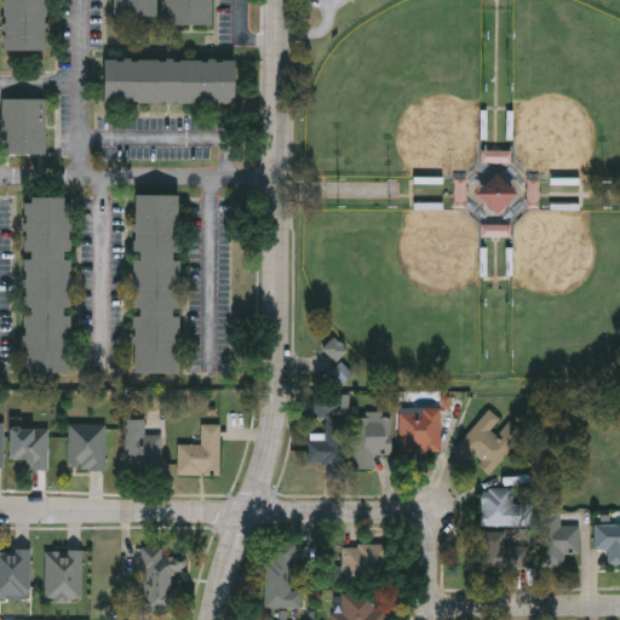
[(46,0),(46,51),(3,51),(3,0),(46,0)]
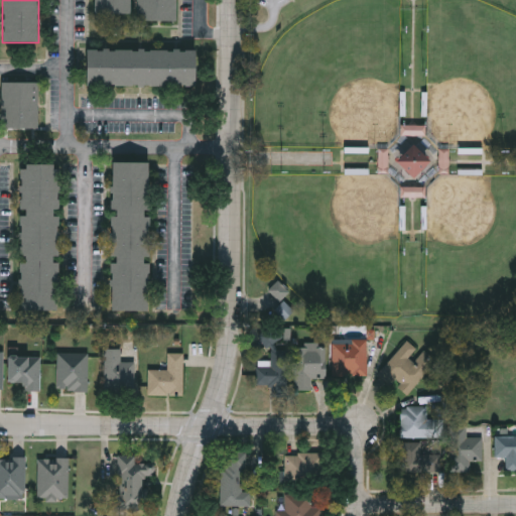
[(130,0),(130,14),(94,13),(94,0),(130,0)]
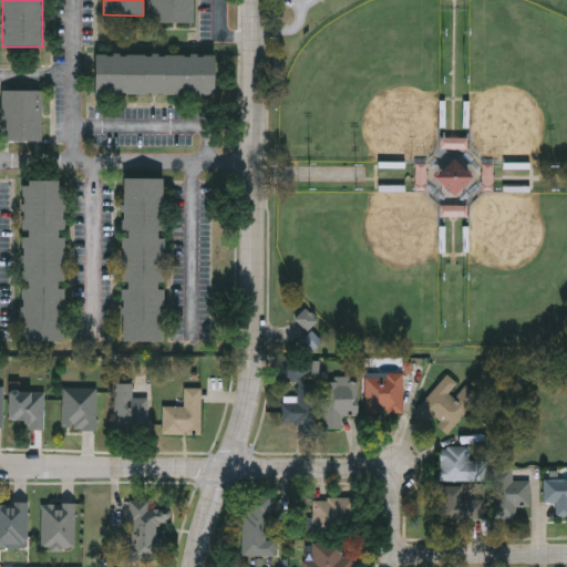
[(195,0),(195,23),(151,23),(151,0),(195,0)]
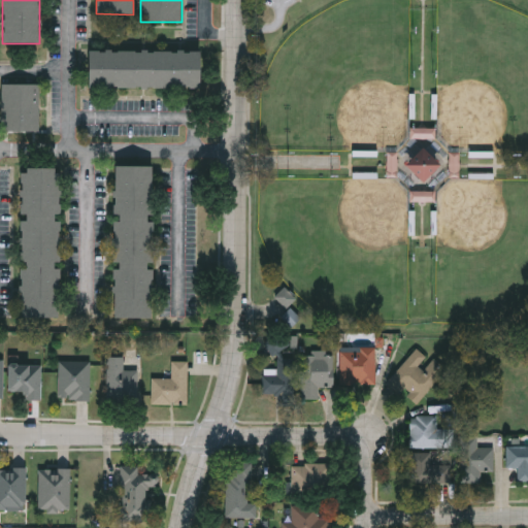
[(198,51),(198,88),(87,88),(87,51),(198,51)]
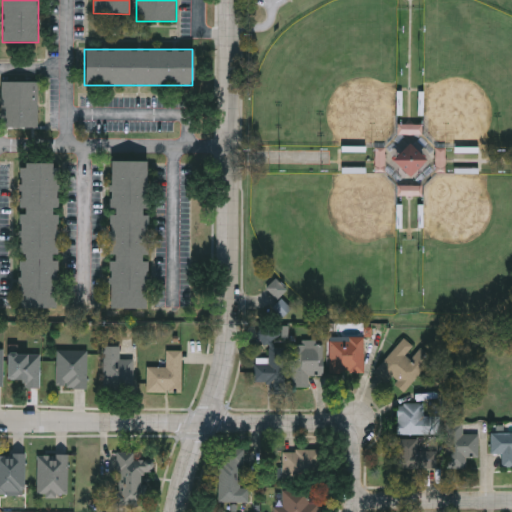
[(38,82),(38,127),(1,127),(1,82),(38,82)]
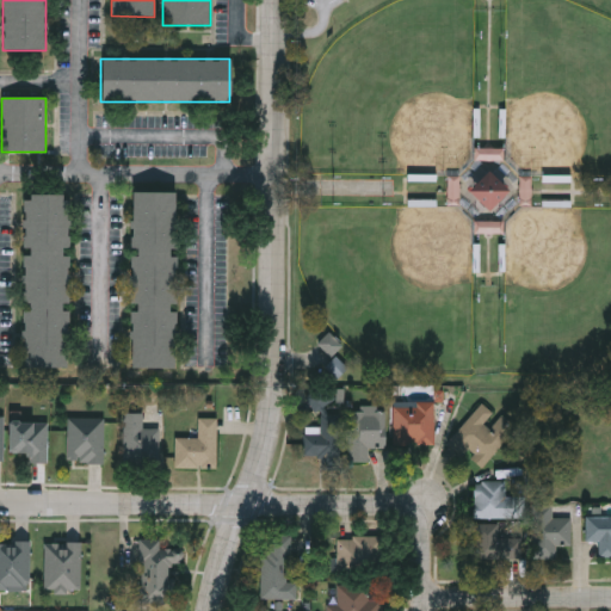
[(504,159),(504,147),(475,147),(475,159),(504,159)]
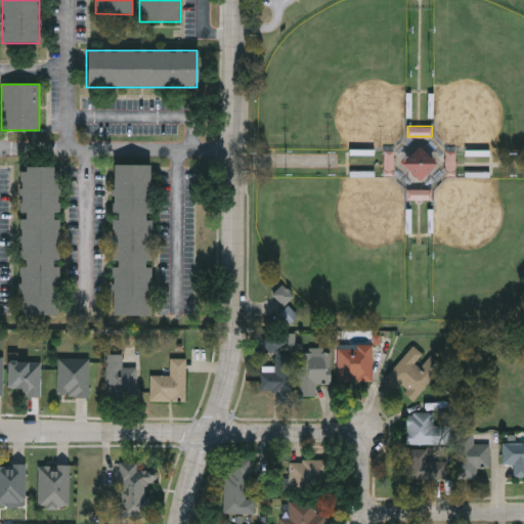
[(400,162),(418,144),(437,163),(420,180),(400,162)]
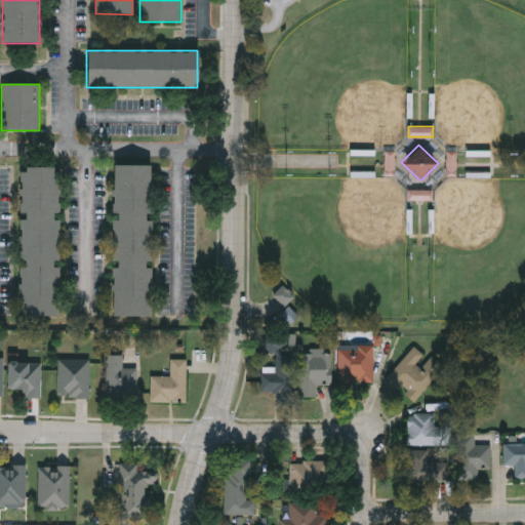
[(385,174),(385,151),(394,151),(394,174),(385,174)]
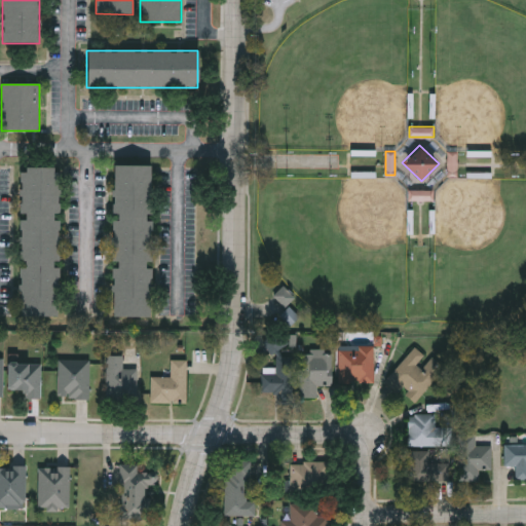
[(447,175),(447,151),(456,151),(456,175),(447,175)]
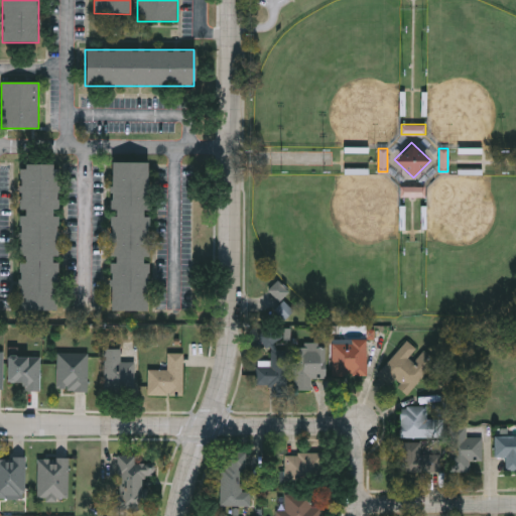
[(110,310),(111,161),(148,161),(147,310),(110,310)]
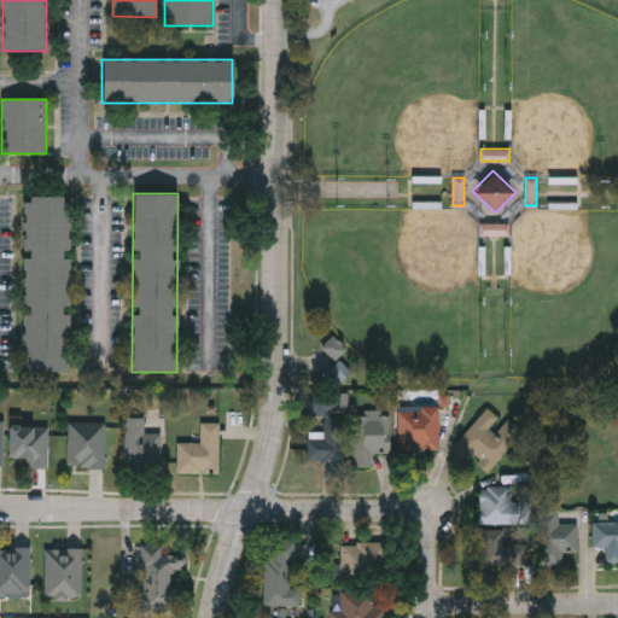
[(23,372),(23,197),(68,197),(68,372),(23,372)]
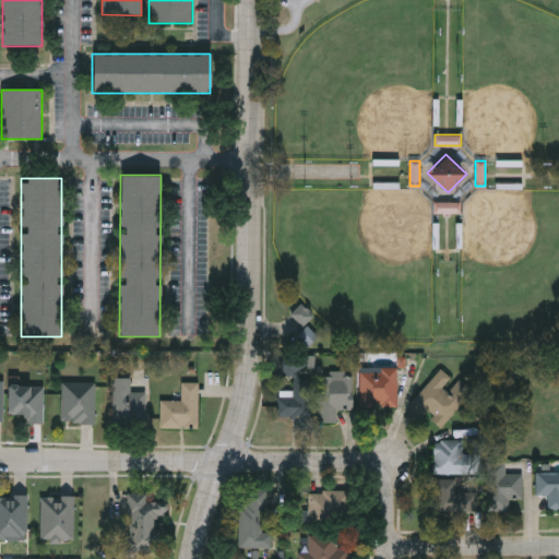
[(461,202),(461,212),(435,212),(435,202),(461,202)]
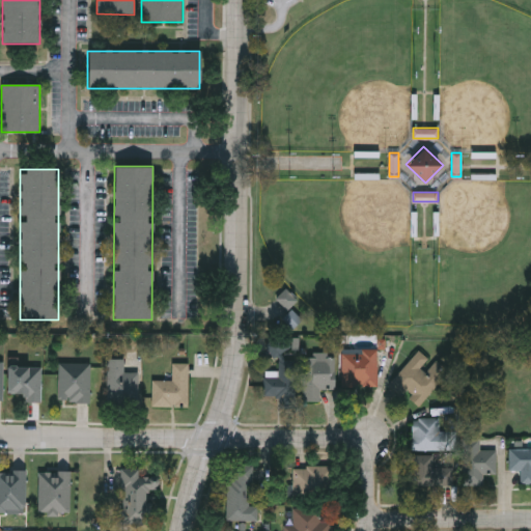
[(275,356),(269,346),(281,338),(287,347),(275,356)]
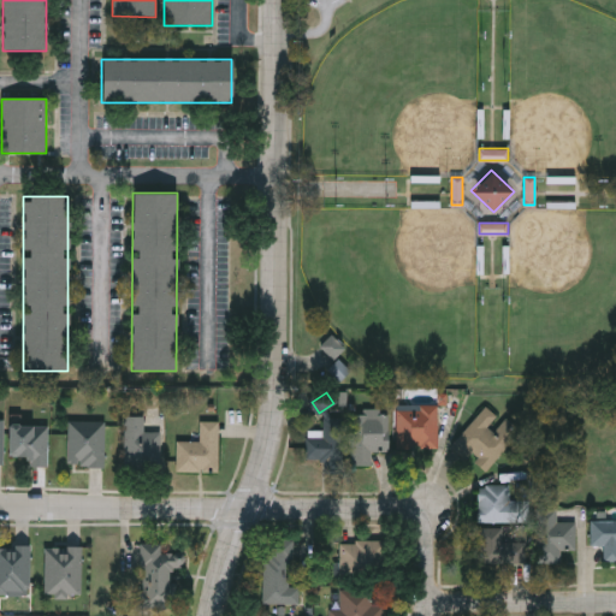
[(438,448),(396,448),(397,406),(438,406),(438,448)]
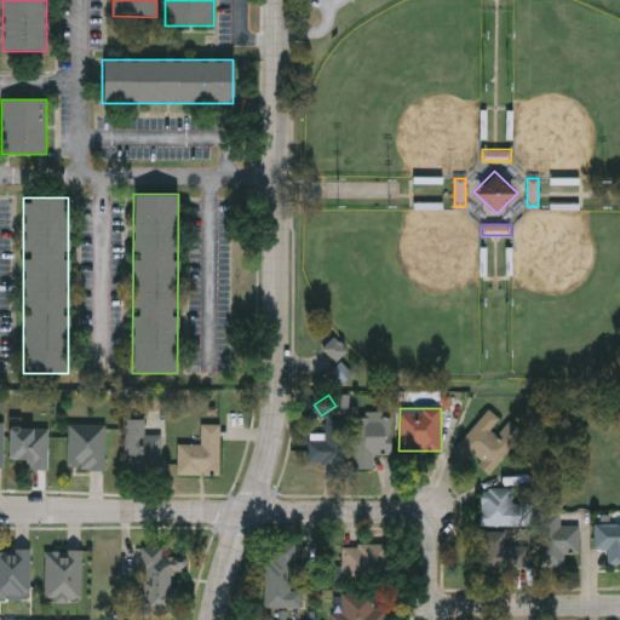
[(524,435),(491,475),(457,446),(489,409),(500,419),(491,429),(498,435),(509,422),(524,435)]
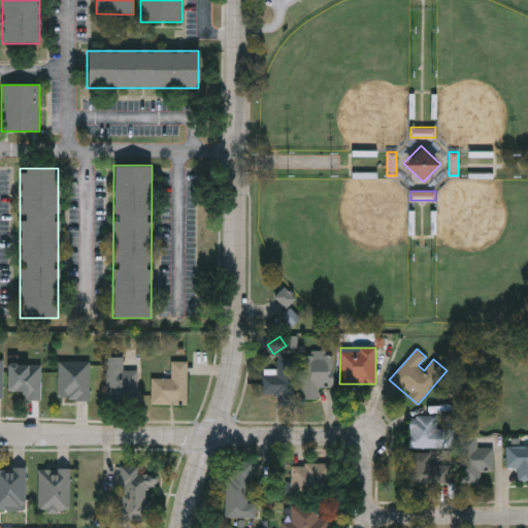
[(333,388),(319,388),(319,398),(306,398),(306,351),(333,351),(333,388)]
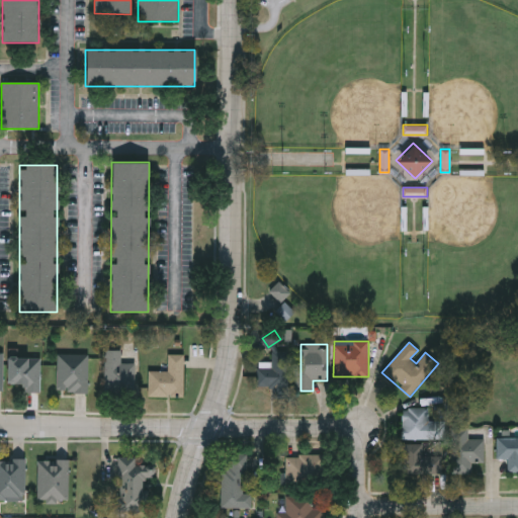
[(105,351),(121,351),(121,364),(135,364),(135,394),(105,394),(105,351)]
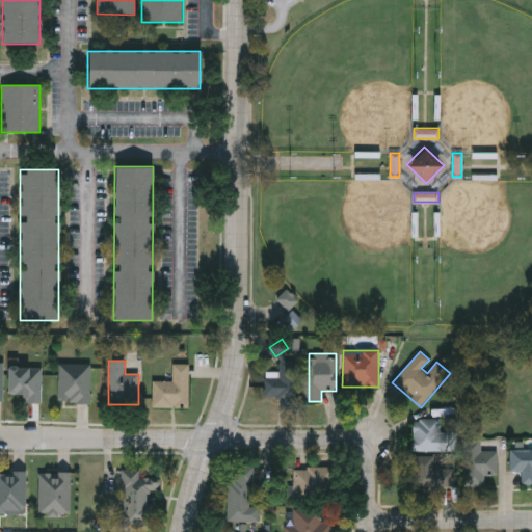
[(280,372),(280,361),(295,361),(295,409),(281,409),(281,397),(264,397),(264,372),(280,372)]
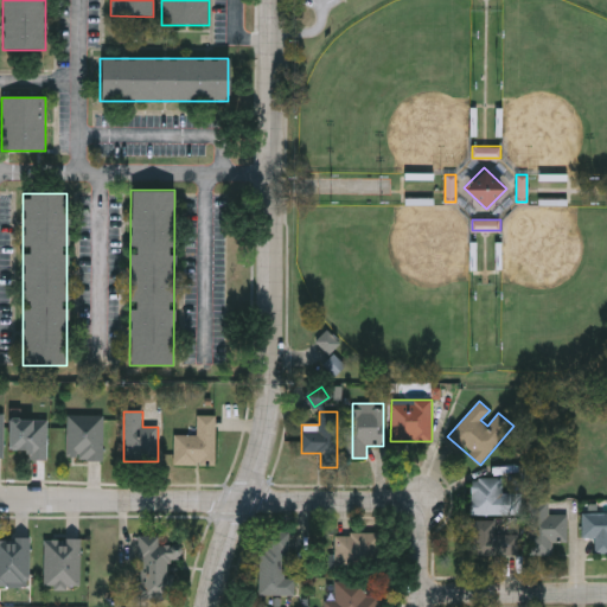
[(103,416),(103,460),(66,460),(66,416),(103,416)]
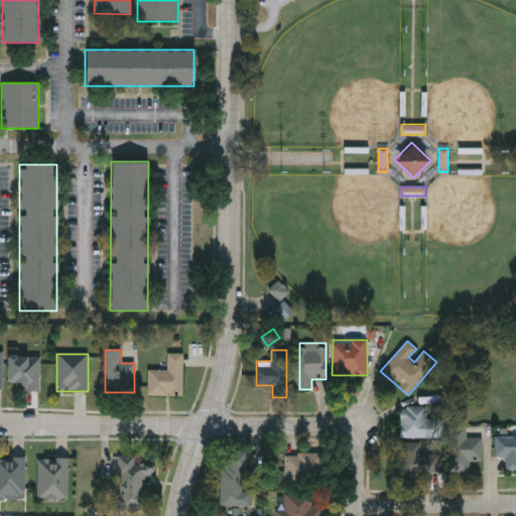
[(148,395),(148,370),(167,370),(167,354),(183,354),(183,395),(148,395)]
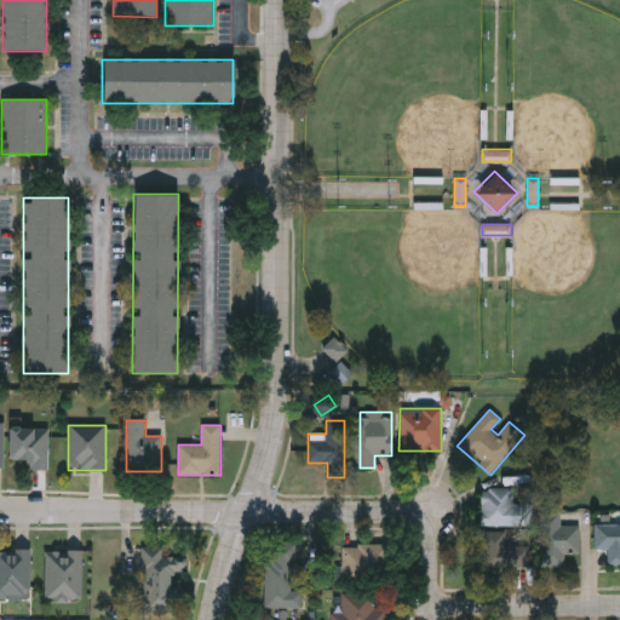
[(49,429),(49,470),(30,470),(30,463),(12,463),(12,429),(49,429)]
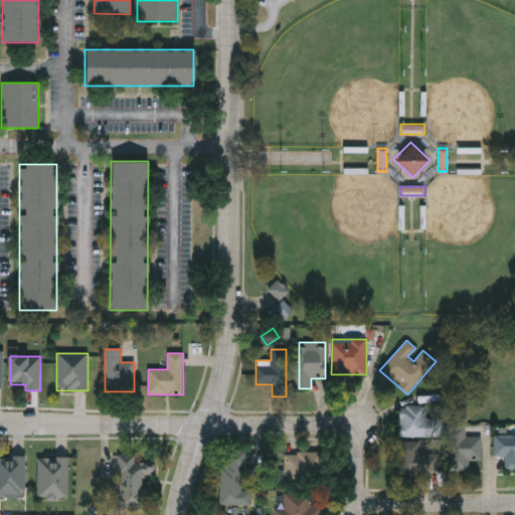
[(443,438),(399,438),(399,406),(426,406),(426,417),(443,417),(443,438)]
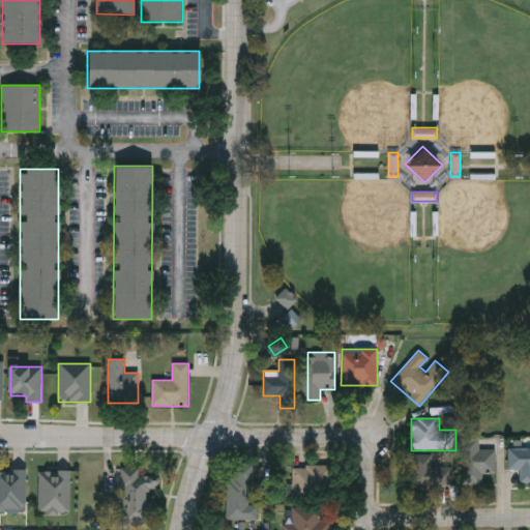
[(482,482),(464,482),(464,438),(479,438),(479,449),(495,449),(495,473),(482,473),(482,482)]
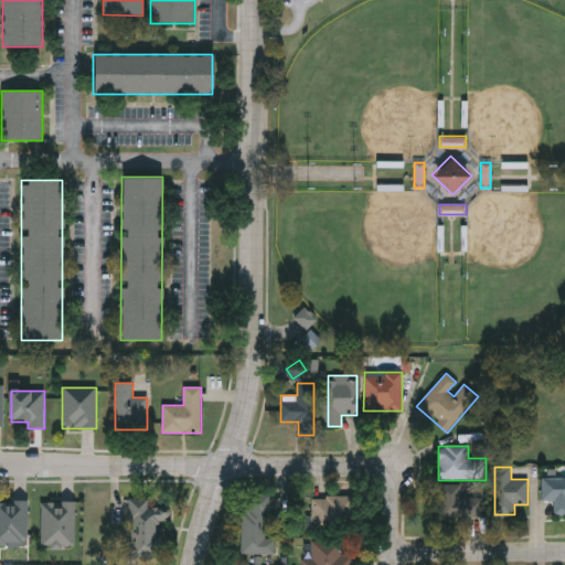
[(564,514),(553,514),(553,500),(541,500),(541,478),(564,478),(564,514)]
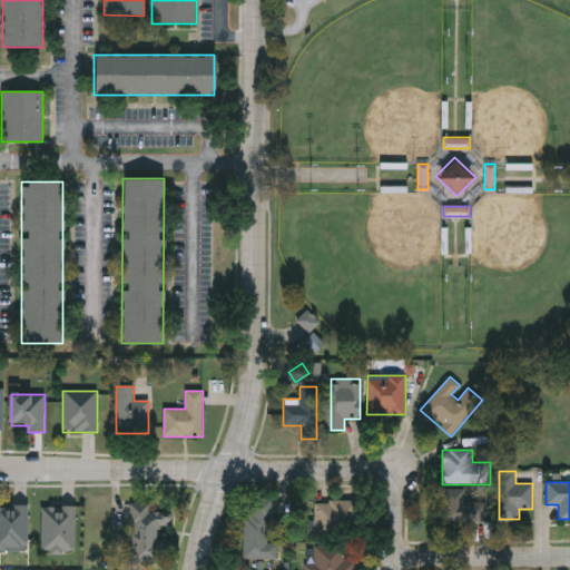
[(244,559),(245,499),(269,500),(269,542),(277,542),(277,560),(244,559)]
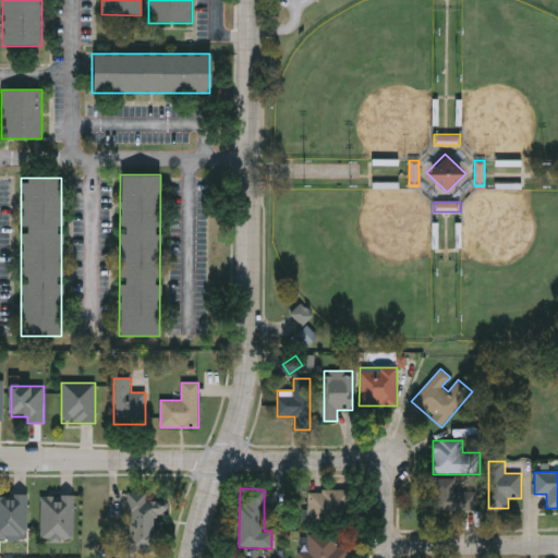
[(343,490),(343,524),(304,524),(304,490),(343,490)]
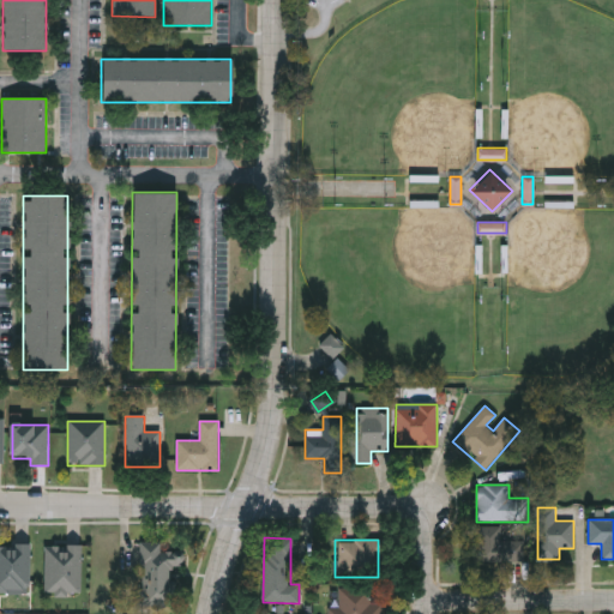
[(142,542),(163,542),(163,551),(185,551),(185,569),(174,569),(174,606),(142,606),(142,542)]
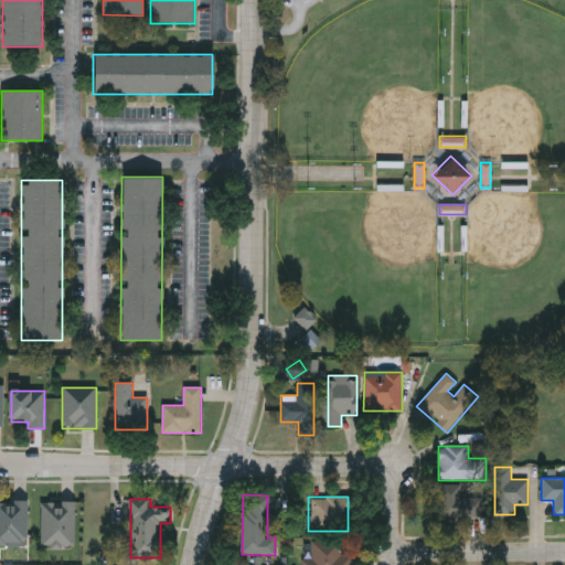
[(0,501),(28,501),(28,545),(0,545),(0,501)]
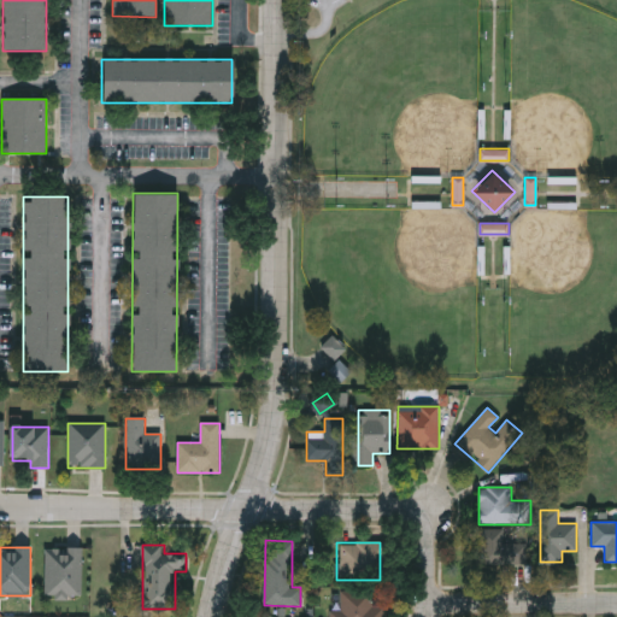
[(45,548),(82,548),(82,598),(45,598),(45,548)]
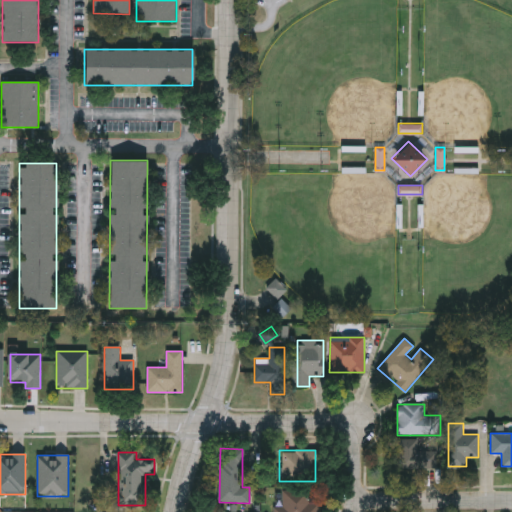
[(309,502),(320,502),(320,511),(275,511),(275,508),(281,508),(281,492),(309,492),(309,502)]
